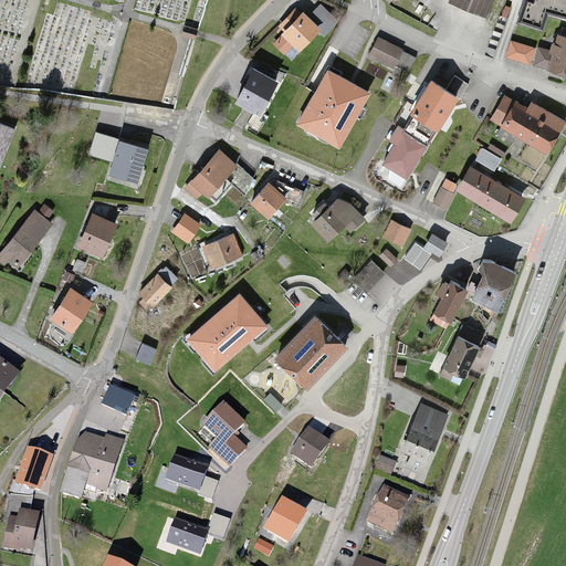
[(446,0),(446,3),(481,18),(489,0),(446,0)]
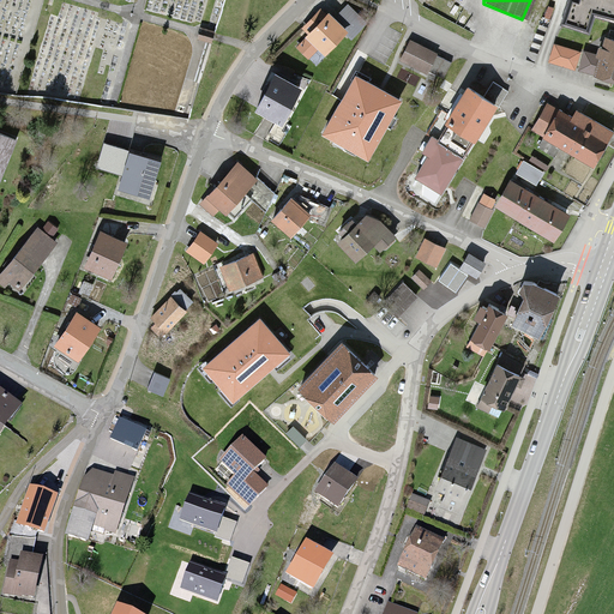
[(613,0),(566,0),(560,23),(587,30),(591,13),(613,19),(613,0)]
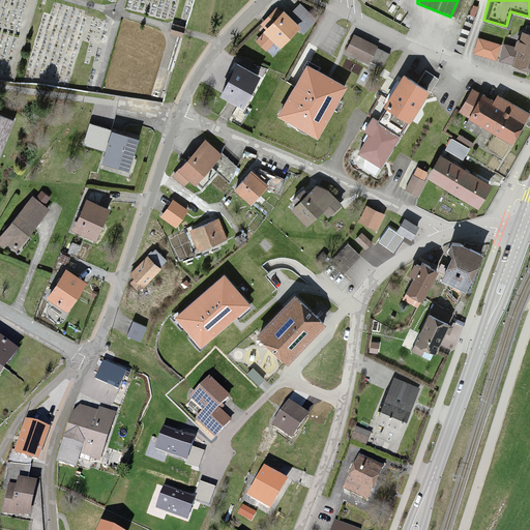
[(284,10),(255,41),(266,52),(274,42),(282,49),(298,30),(303,34),(317,19),(300,2),(288,16),(284,10)]
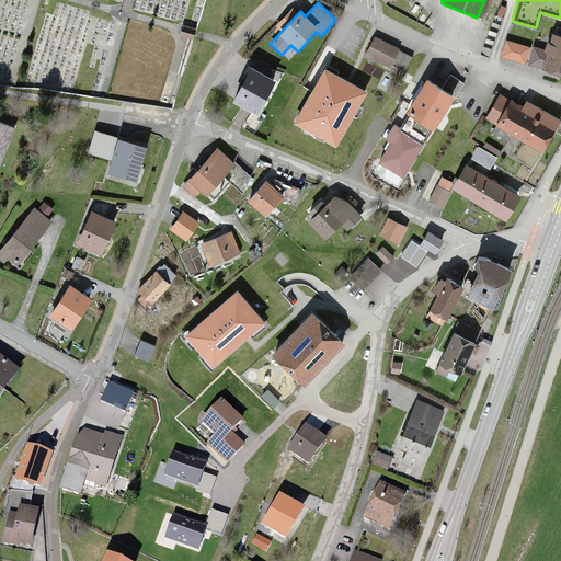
[(560,36),(542,31),(530,68),(560,78),(560,36)]
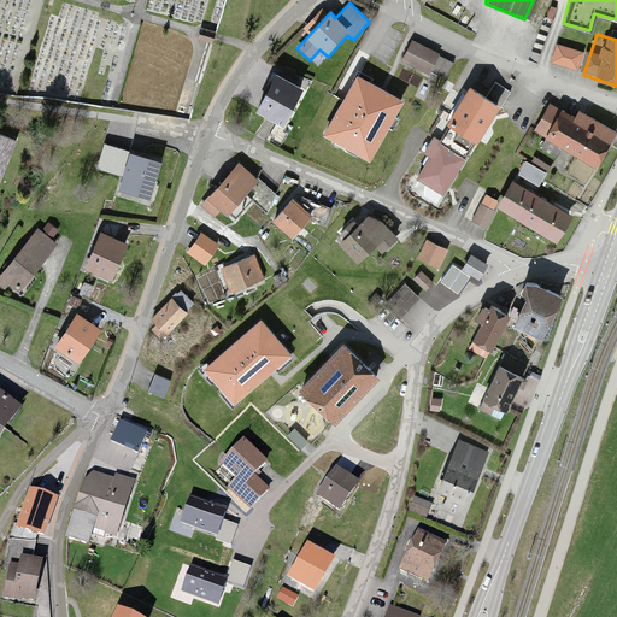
[(439,54),(412,41),(403,62),(429,74),(439,54)]
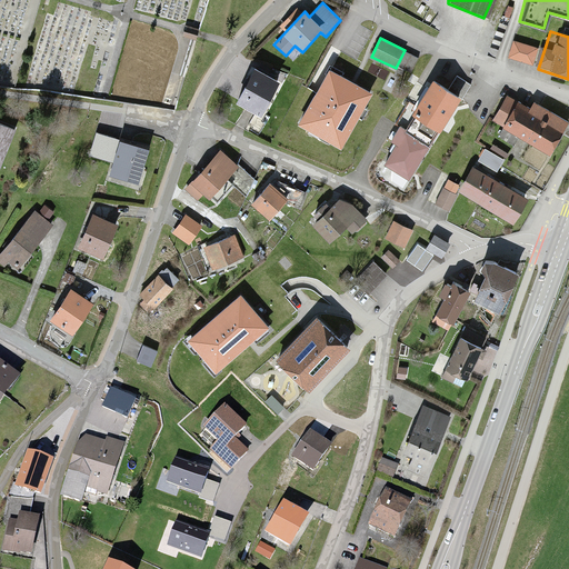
[(535,51),(509,42),(503,58),(530,66),(535,51)]
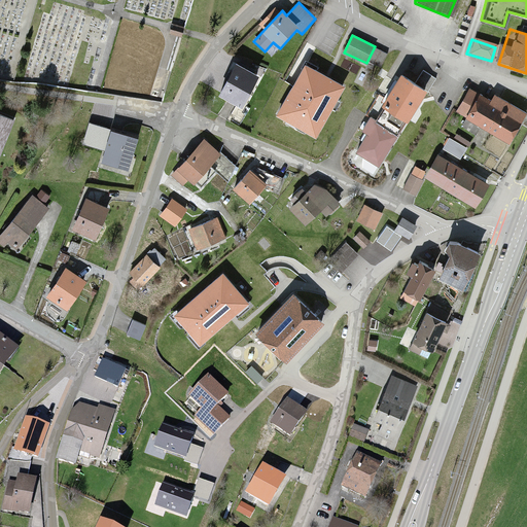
[(236,65),(219,96),(242,108),(258,77),(236,65)]
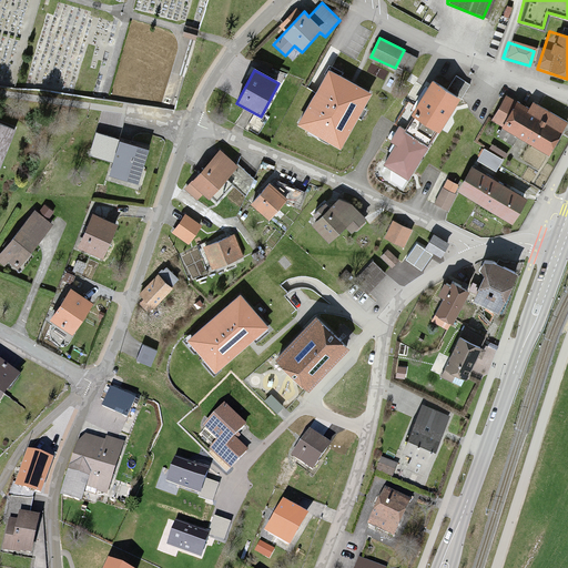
[(343,148),(372,91),(331,70),(302,127),(343,148)]
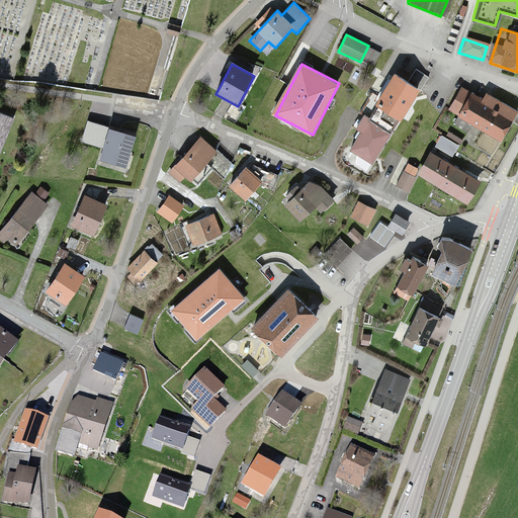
[(392,75),(348,149),(370,161),(414,87),(392,75)]
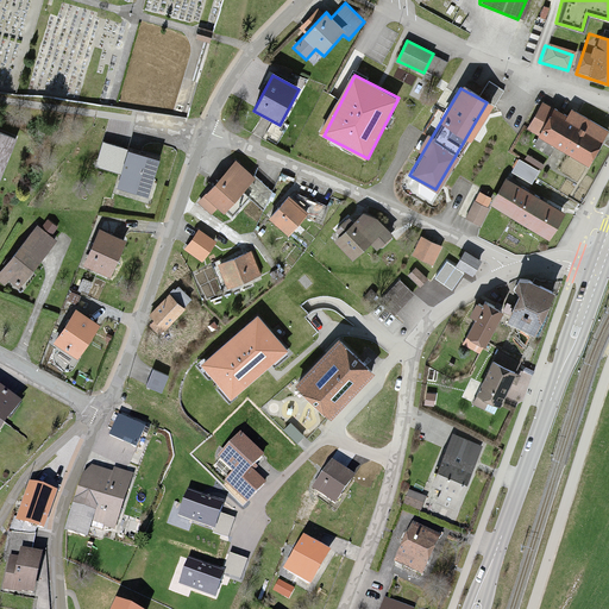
[(603,136),(554,107),(537,137),(585,167),(603,136)]
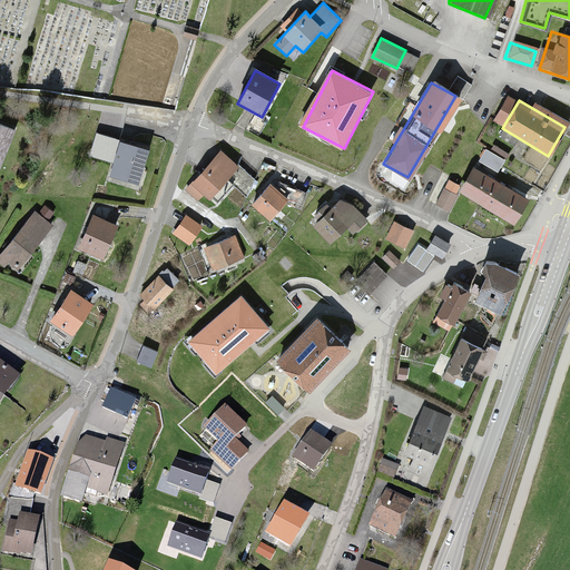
[(0,124),(0,166),(15,130),(0,124)]
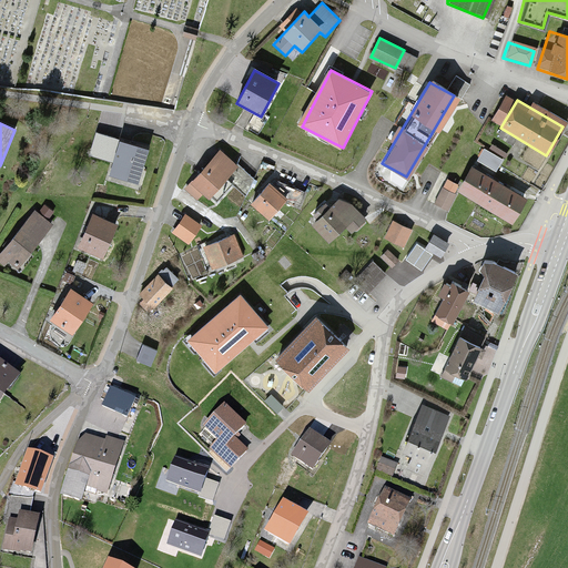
[(120,142),(110,175),(139,184),(149,151),(120,142)]
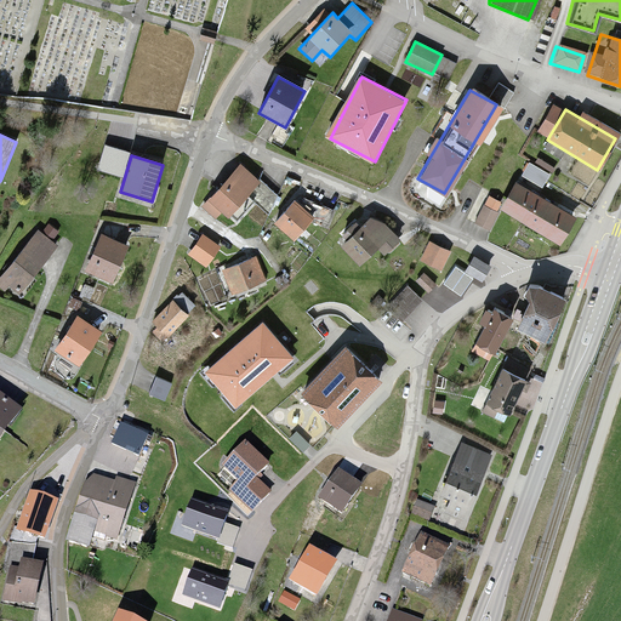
[(238,165),(201,206),(216,218),(221,212),(227,218),(258,184),(238,165)]
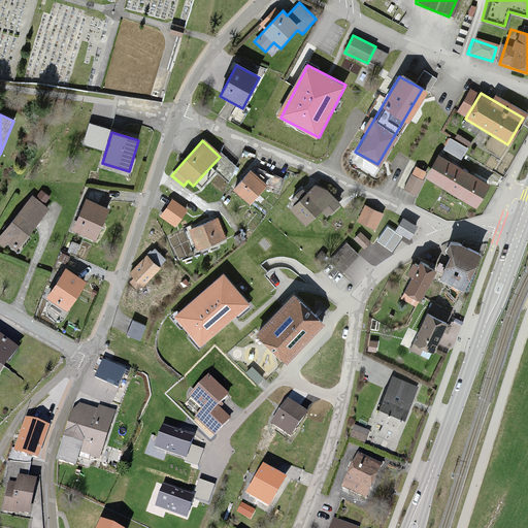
[(490,186),(435,156),(422,179),(476,209),(490,186)]
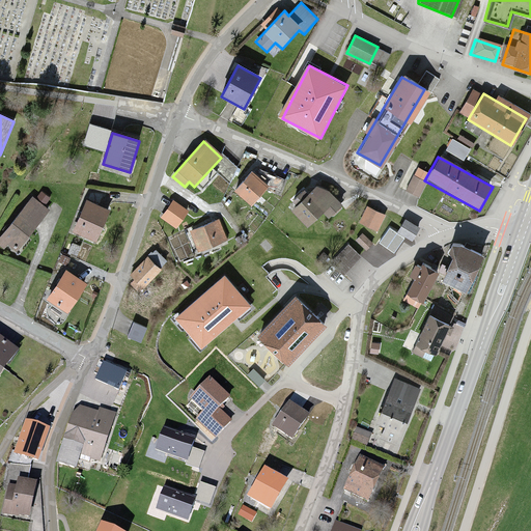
[(250,172),(227,200),(244,215),(268,187),(250,172)]
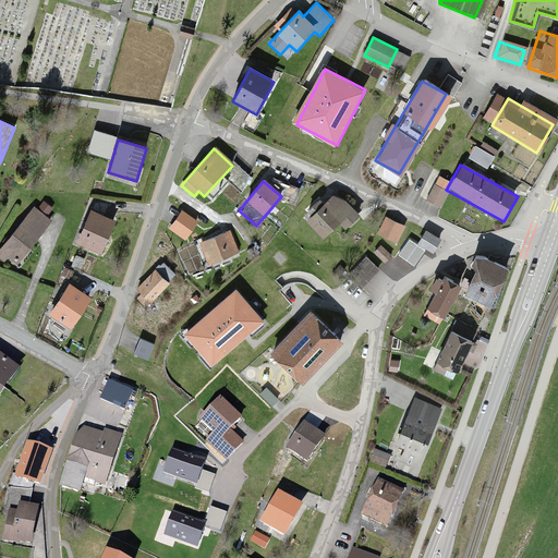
[(434,186),(425,201),(439,208),(447,194),(434,186)]
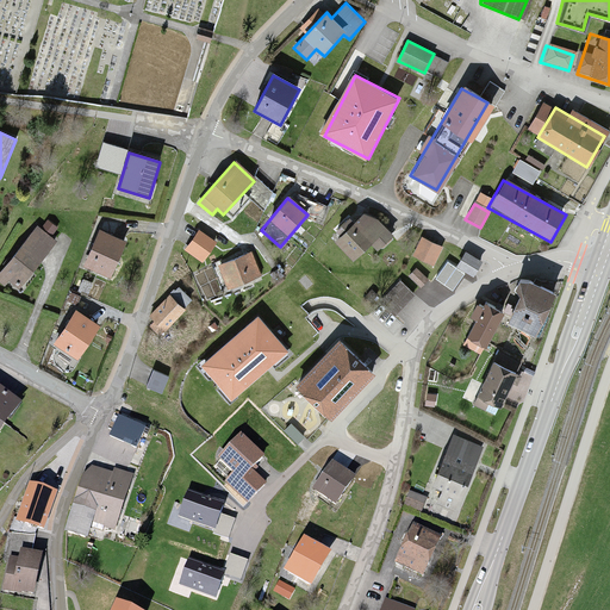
[(340,236),(334,241),(354,261),(372,246),(378,251),(393,236),(378,219),(363,213),(355,223),(350,218),(336,232),(340,236)]
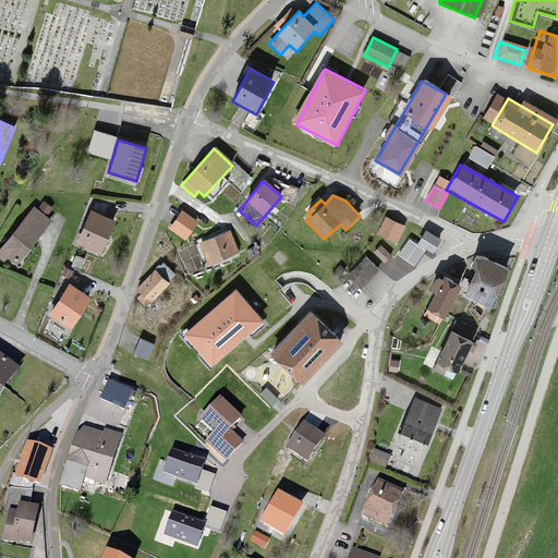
[(34,209),(0,252),(0,255),(17,269),(52,225),(34,209)]
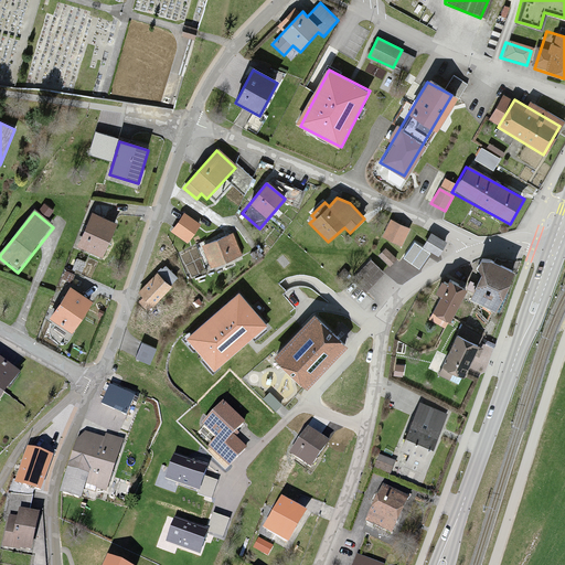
[(88,213),(76,244),(102,254),(114,223),(88,213)]
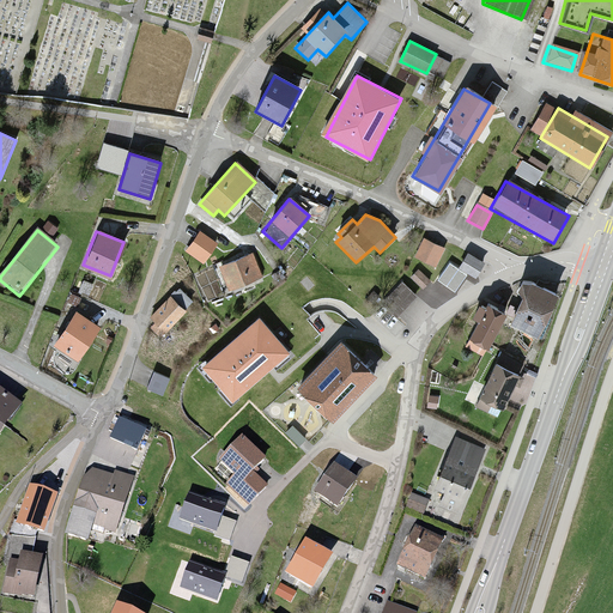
[(218,244),(200,231),(186,250),(204,263),(218,244)]
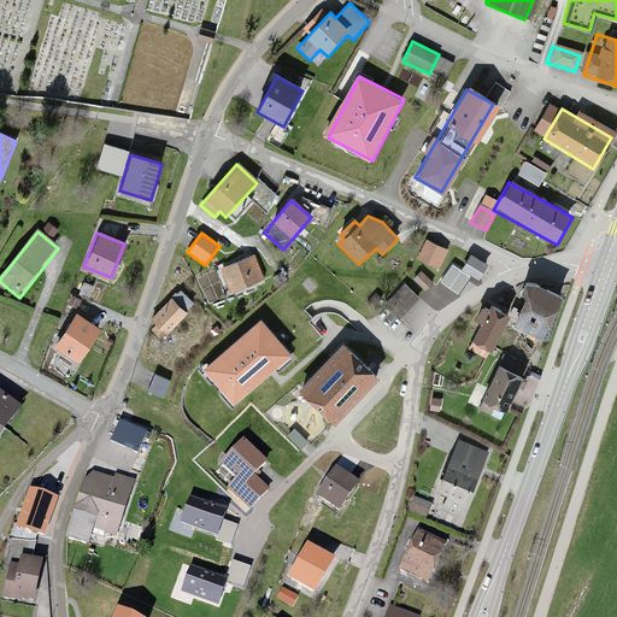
[(423,242),(416,262),(439,270),(447,251),(423,242)]
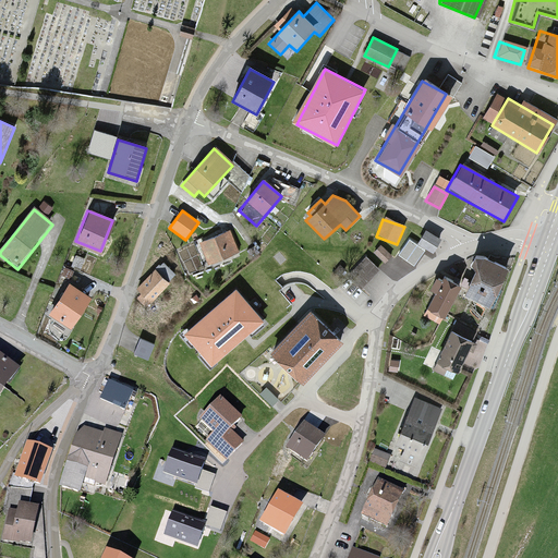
[(228,231),(197,244),(207,267),(238,255),(228,231)]
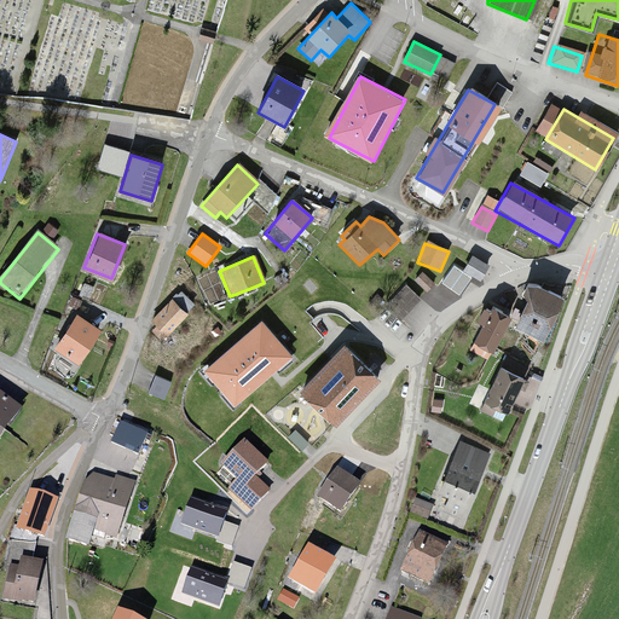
[(473,256),(463,271),(480,281),(490,266),(473,256)]
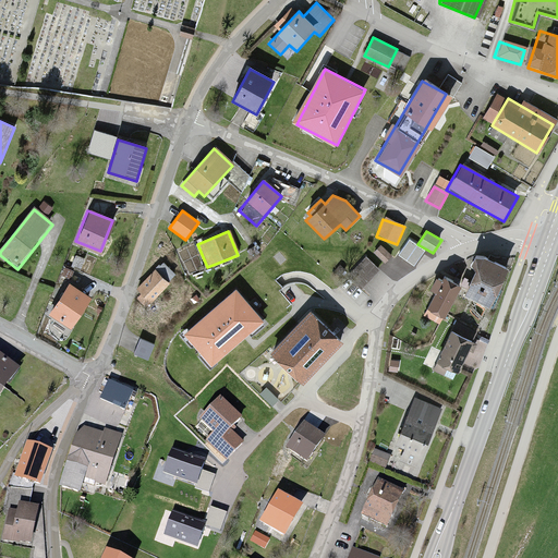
[(392,255),(380,245),(374,252),(385,263),(392,255)]
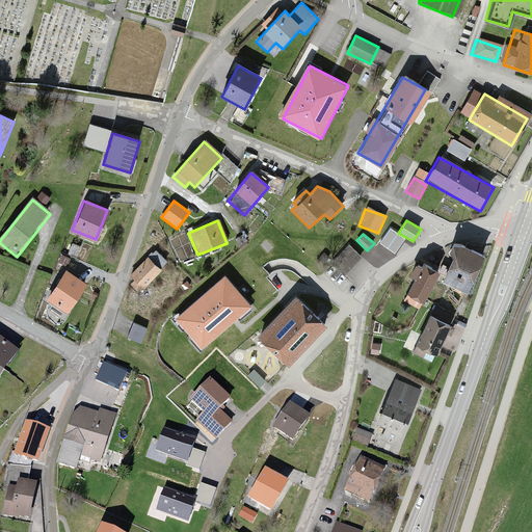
[(392,234),(382,245),(394,254),(403,242),(392,234)]
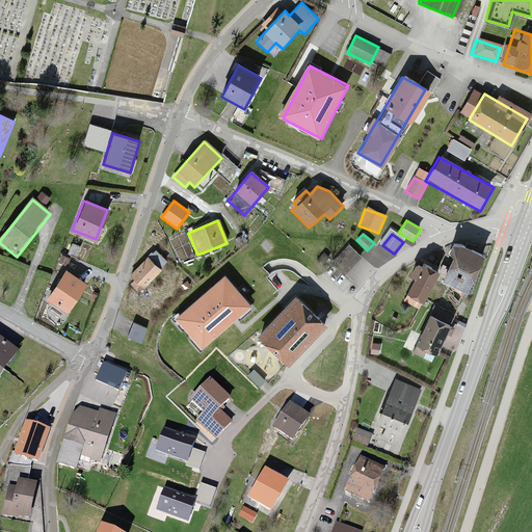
[(349,243),(330,262),(344,275),(363,257),(349,243)]
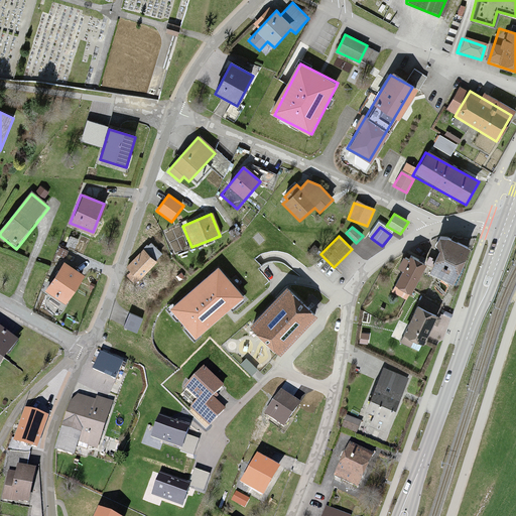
[(407,256),(393,285),(409,293),(409,291),(421,297),(399,342),(418,351),(438,310),(440,311),(470,253),(439,238),(426,265),(407,256)]
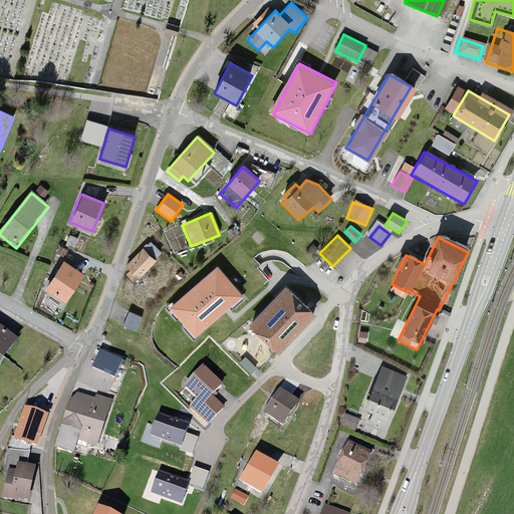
[(142,250),(124,266),(138,279),(155,263),(142,250)]
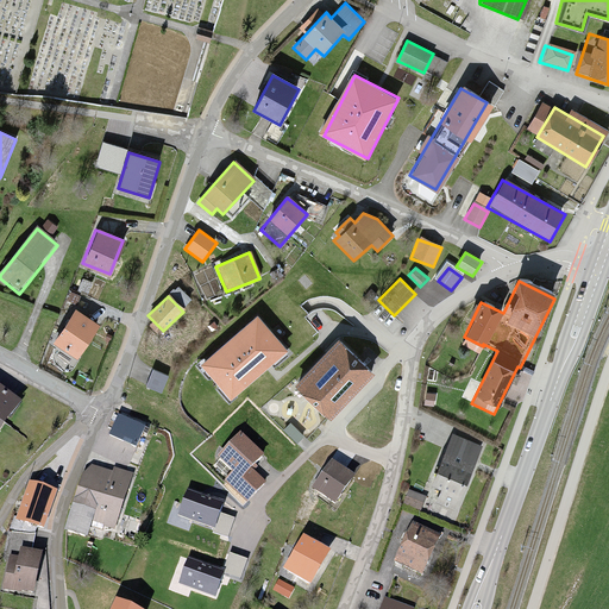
[(74,311),(56,343),(81,356),(99,325),(74,311)]
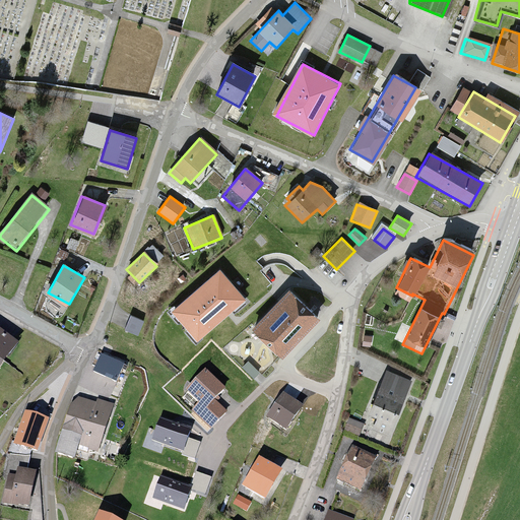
[(246,300),(219,270),(171,312),(197,342),(246,300)]
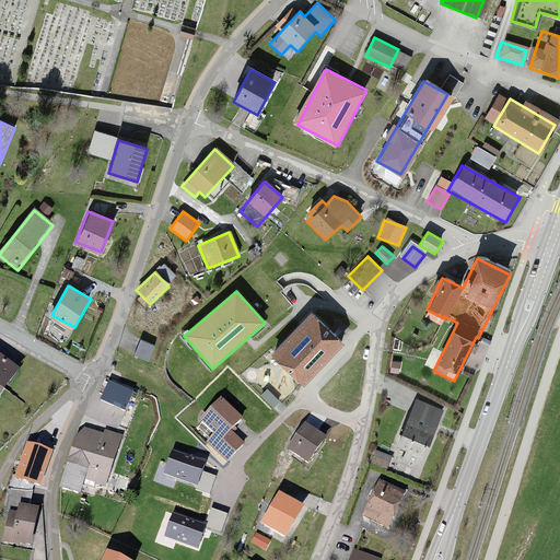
[(310,314),(271,354),(300,381),(338,340),(310,314)]
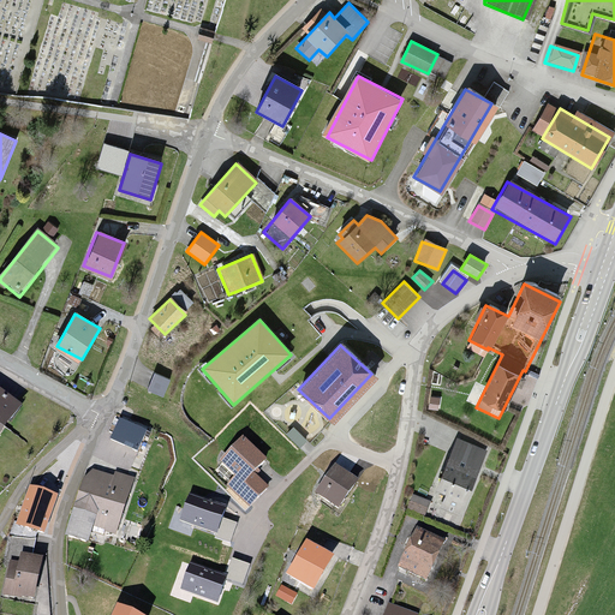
[(153,375),(145,389),(162,398),(169,382),(153,375)]
